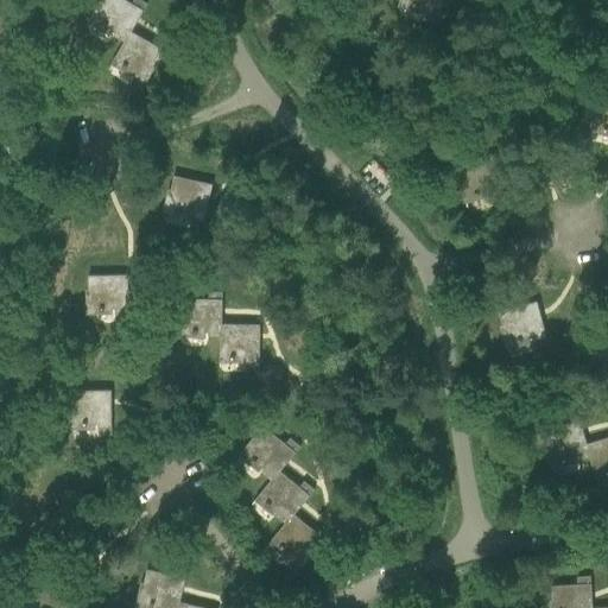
[(131,32),(132,32),(138,21),(147,5),(139,0),(134,0),(132,5),(124,0),(105,0),(88,29),(89,30),(94,21),(102,26),(101,27),(105,30),(106,27),(116,33),(114,37),(125,43),(131,32)]
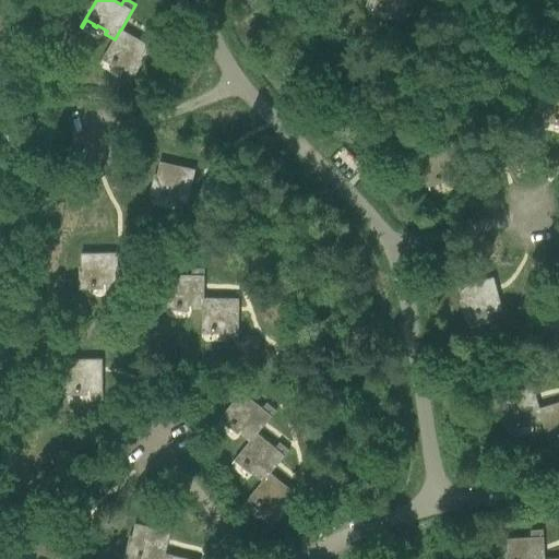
[(370,0),(368,12),(369,12),(371,3),(379,6),(379,8),(382,8),(383,7),(393,9),(391,19),(403,22),(407,0),(370,0)]
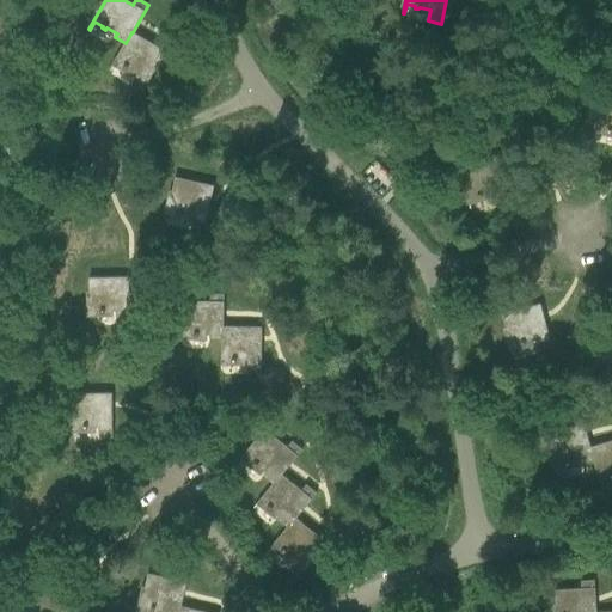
[(126,43),(110,69),(111,71),(116,62),(124,67),(123,68),(127,71),(128,68),(138,74),(133,84),(144,91),(160,62),(165,51),(133,32),(132,32),(126,43)]
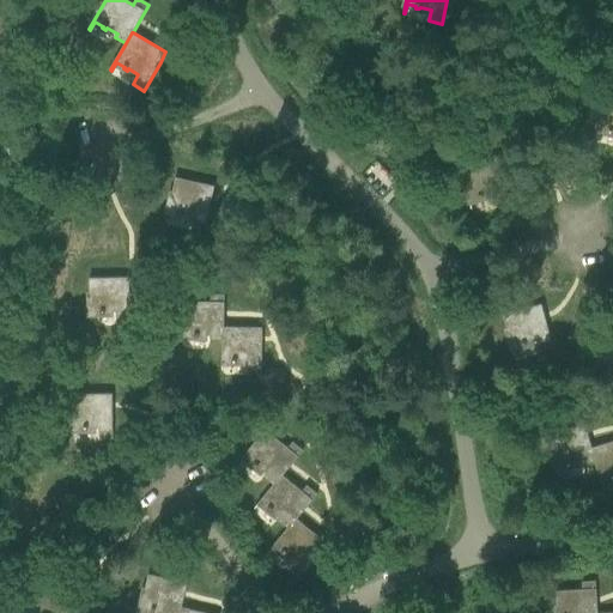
[(612,98),(605,97),(596,139),(598,139),(599,129),(608,132),(608,133),(612,134),(612,133),(612,132),(612,98)]
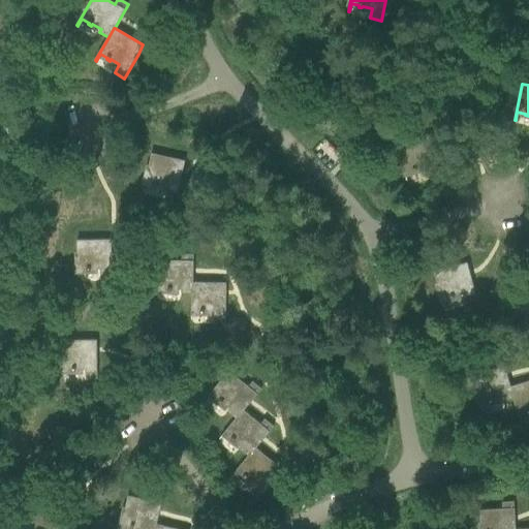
[(152,154),(144,190),(145,190),(146,182),(154,184),(154,185),(157,186),(158,185),(167,187),(165,196),(177,199),(182,173),(185,161),(152,154)]
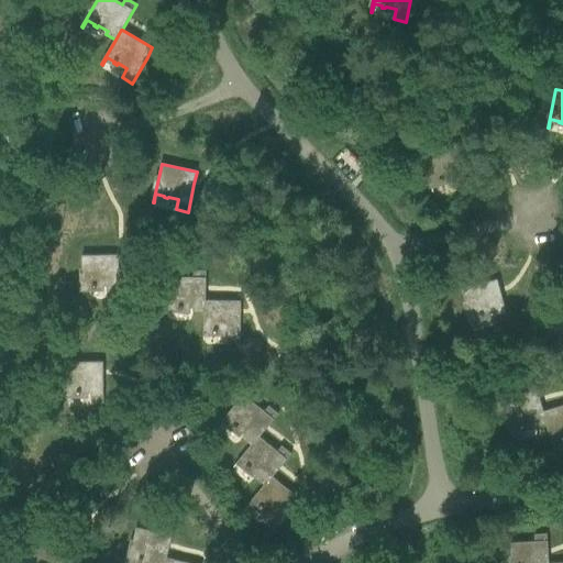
[(119,255),(83,256),(83,296),(84,296),(84,287),(92,287),(92,288),(97,288),(97,287),(107,286),(108,297),(119,297),(119,268),(119,255)]
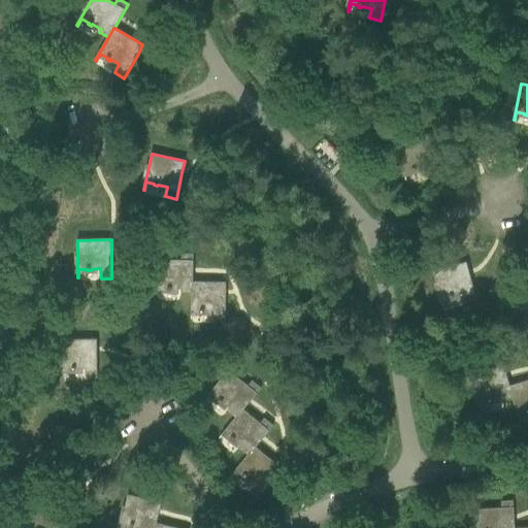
[(182,293),(192,293),(192,283),(193,283),(193,254),(182,254),(182,261),(159,260),(158,297),(159,297),(159,289),(168,289),(168,291),(171,291),(171,289),(182,290),(182,293)]
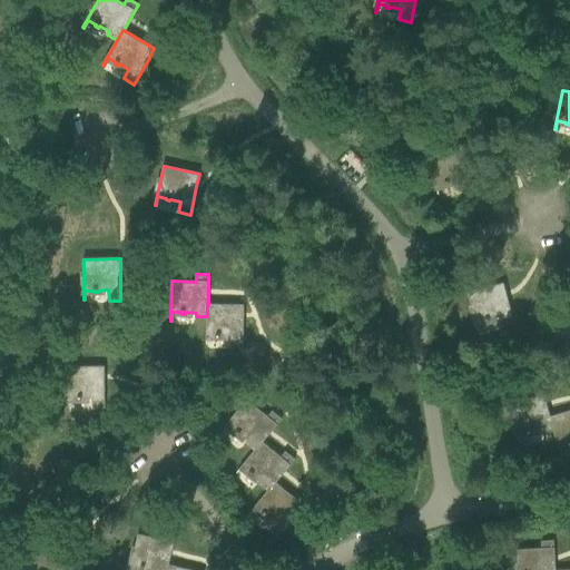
[(468,293),(478,332),(479,332),(477,323),(485,321),(485,322),(490,321),(489,320),(500,317),(502,327),(514,324),(507,294),(503,284),(468,293)]
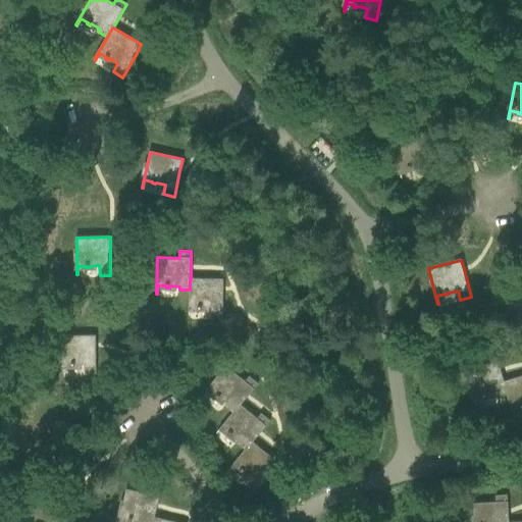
[(190,290),(189,316),(190,316),(190,308),(198,308),(198,309),(202,309),(202,308),(212,308),(211,317),(222,317),(223,279),(191,279),(190,279),(190,290)]
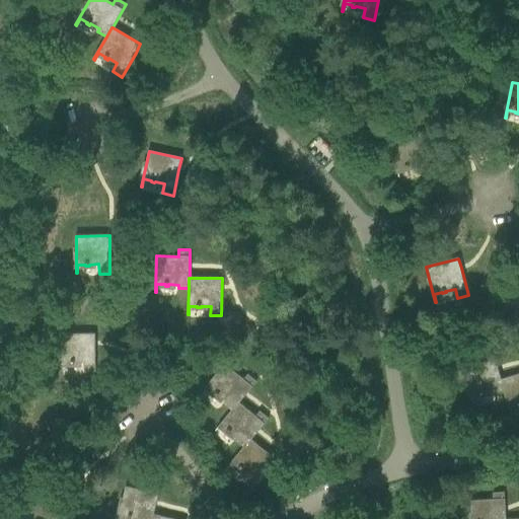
[(62,335),(62,371),(63,371),(63,363),(71,363),(71,364),(74,364),(74,363),(84,363),(84,372),(95,372),(95,335),(62,335)]
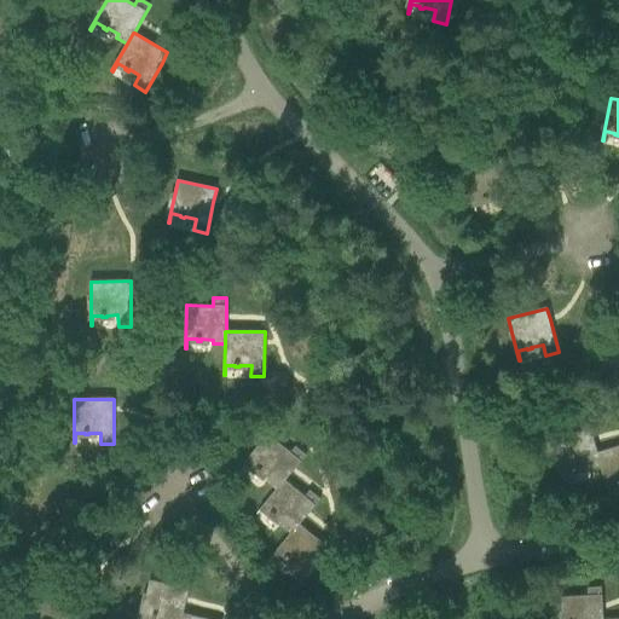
[(589,469),(600,466),(601,466),(597,453),(593,437),(588,422),(576,426),(578,433),(553,441),(565,482),(566,482),(563,473),(572,470),(573,472),(577,470),(577,469),(588,466),(589,469)]
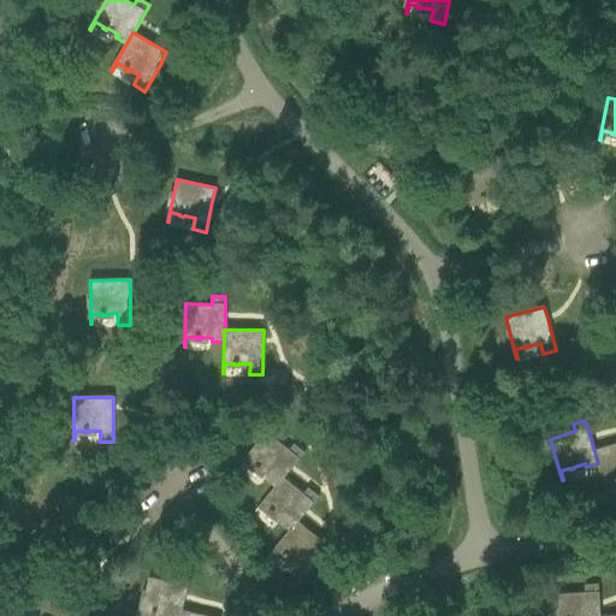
[(283,478),(284,479),(304,454),(294,445),(289,451),(268,434),(242,467),(242,468),(248,461),(256,467),(255,468),(258,471),(259,469),(268,477),(266,479),(276,487),(283,478)]
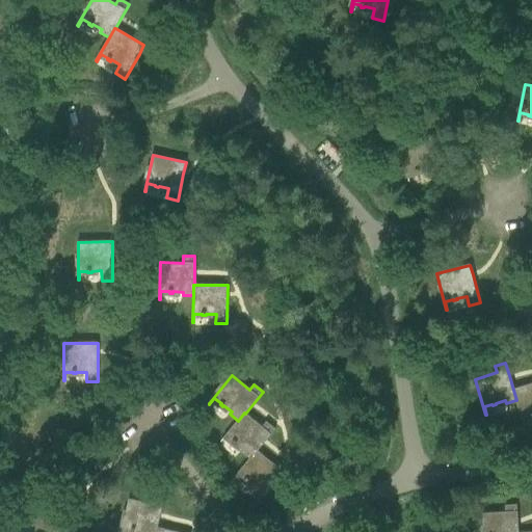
[(531,383),(513,390),(516,400),(515,400),(524,426),(525,425),(522,417),(530,415),(531,416),(531,415),(531,383)]
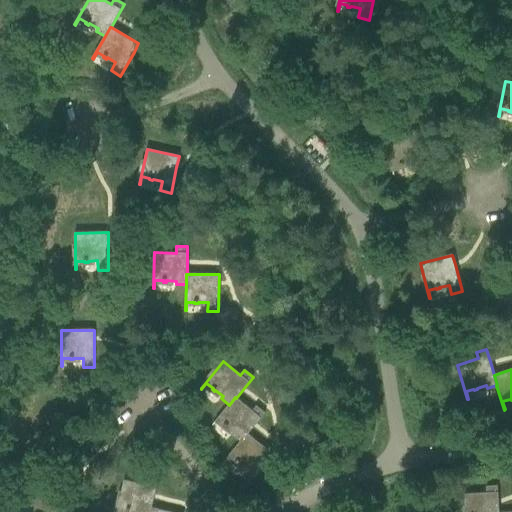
[(233,435),(240,441),(241,442),(247,434),(248,434),(265,413),(256,406),(252,411),(236,398),(235,397),(229,405),(212,425),(213,425),(218,419),(224,424),(223,425),(226,428),(227,427),(235,433),(233,435)]
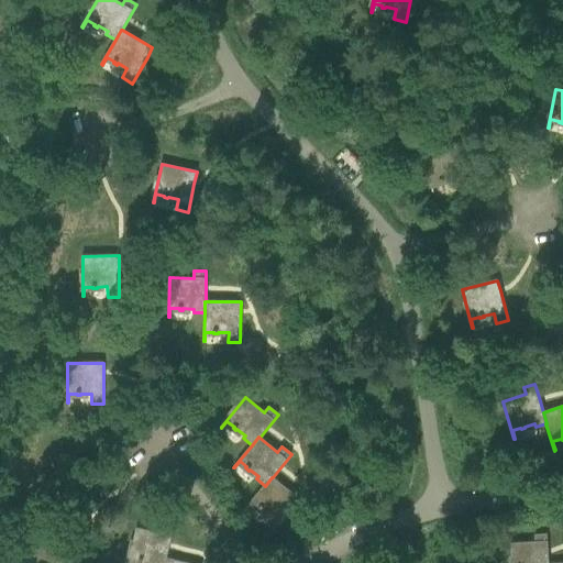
[(265,486),(264,485),(246,507),(247,508),(253,501),(260,507),(258,508),(262,510),(263,509),(272,516),(265,523),(274,531),(300,499),(273,477),(272,477),(265,486)]
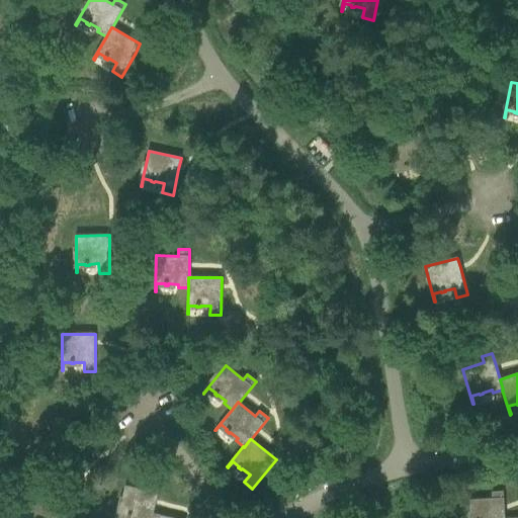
[(151,517),(153,514),(160,487),(149,485),(148,491),(125,486),(117,517),(118,517),(119,514),(127,515),(127,517),(131,517),(132,516),(139,517),(151,517)]
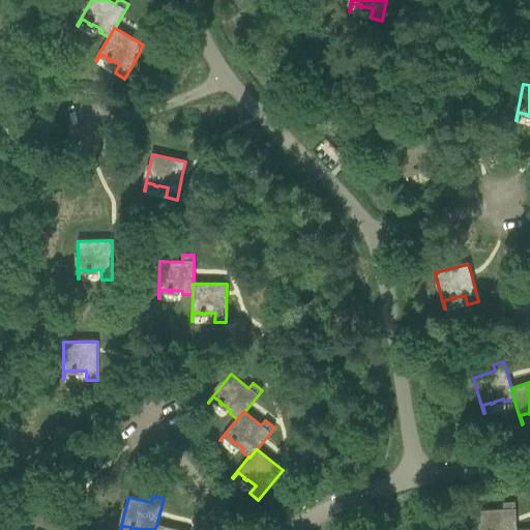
[(516,529),(516,520),(514,503),(503,504),(504,510),(481,511),(481,529),(516,529)]
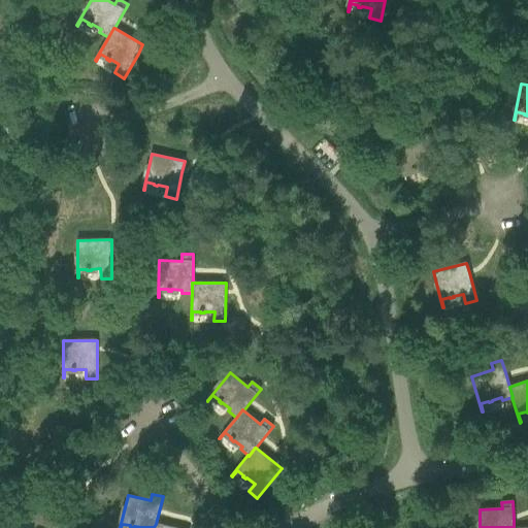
[(65,527),(67,519),(34,512),(30,527),(65,527)]
